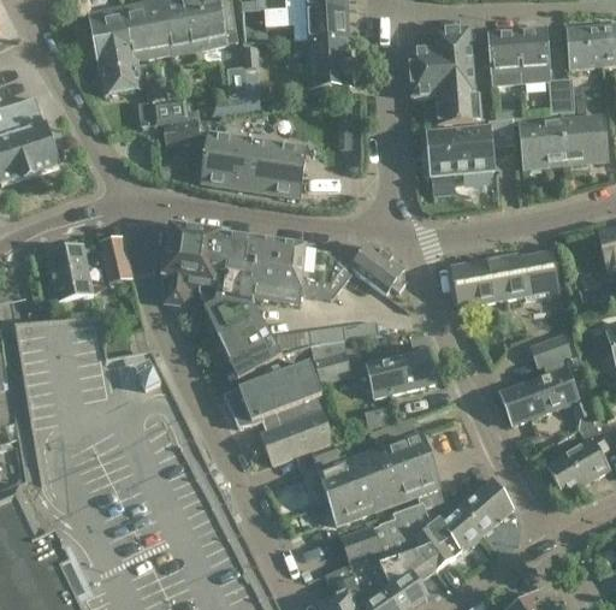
[(130,48),(132,59),(135,58),(171,53),(161,0),(148,0),(122,5),(130,48)]
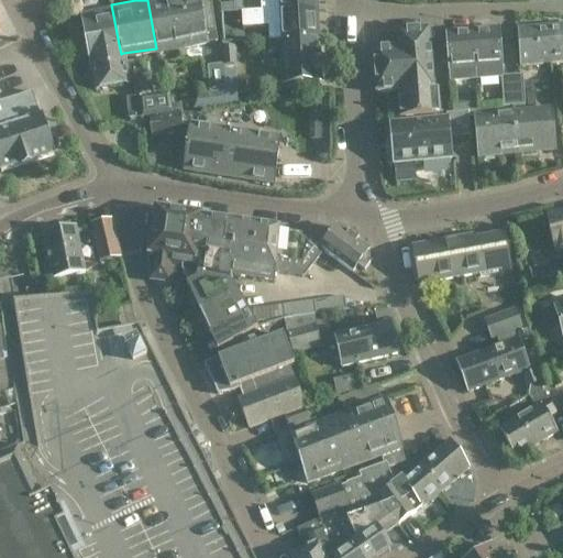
[(186,10),(183,10),(180,0),(147,0),(156,48),(170,46),(180,44),(177,18),(187,17),(186,10)]
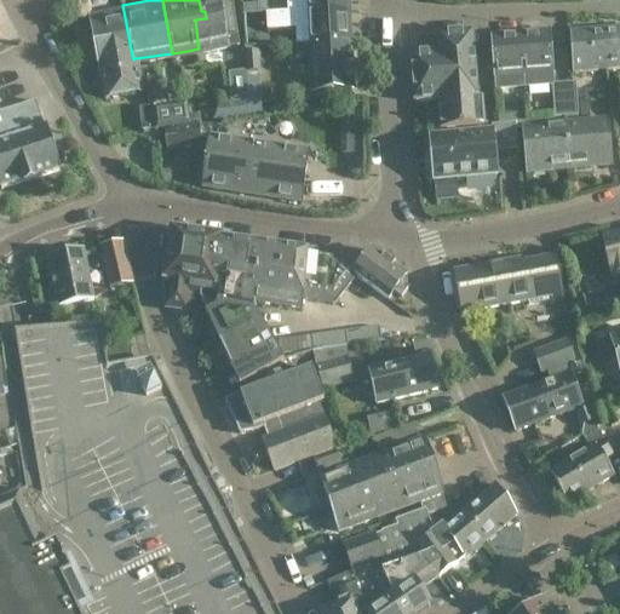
[(199,49),(228,42),(239,41),(233,0),(199,0),(201,11),(205,11),(206,18),(195,19),(199,49)]
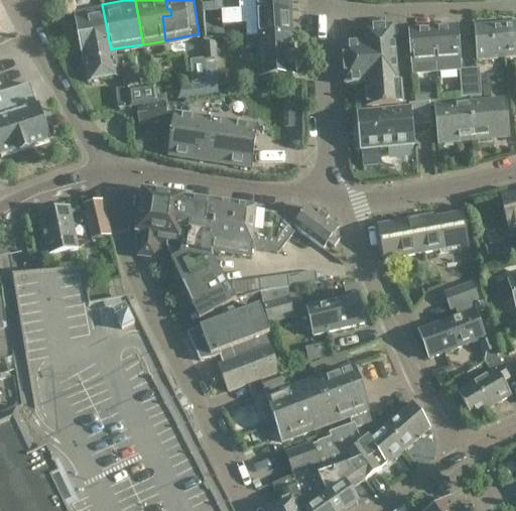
[(248,34),(292,31),(289,0),(200,0),(204,35),(248,32),(248,34)]
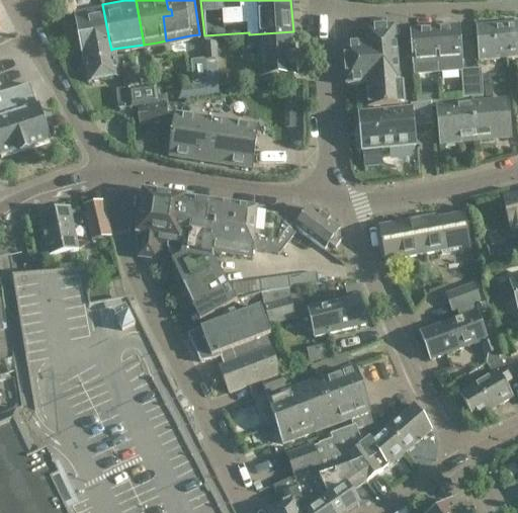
[(81,47),(109,40),(102,4),(75,10),(81,47)]
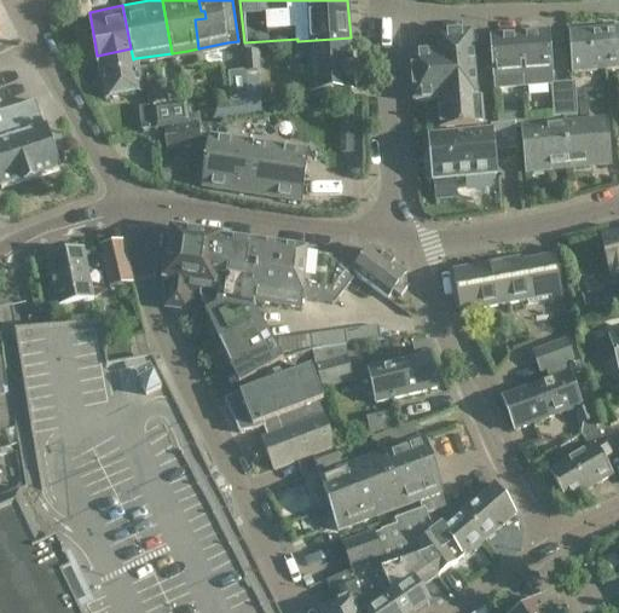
[(618,63),(618,22),(603,24),(606,64),(618,63)]
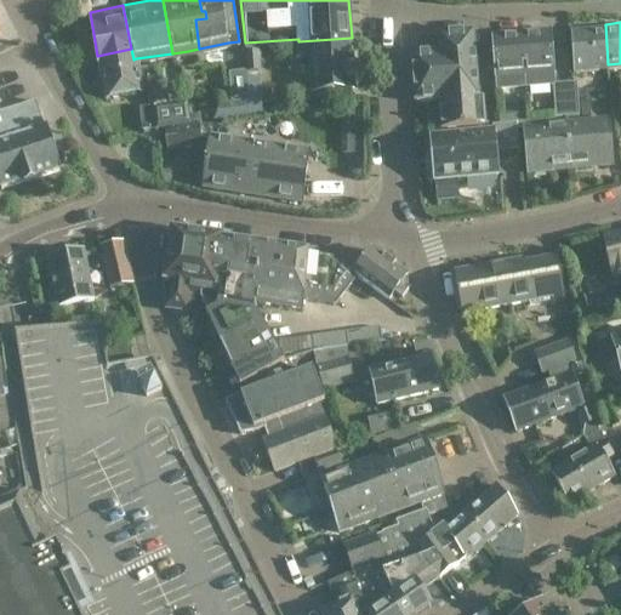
[(571,27),(575,68),(608,64),(605,24),(571,27)]
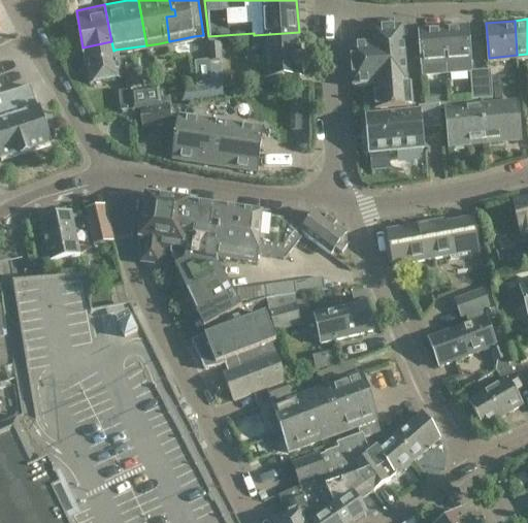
[(352,83),(377,82),(377,86),(373,87),(374,105),(413,102),(410,82),(401,83),(401,78),(406,78),(402,22),(371,24),(372,40),(349,41),(352,83)]
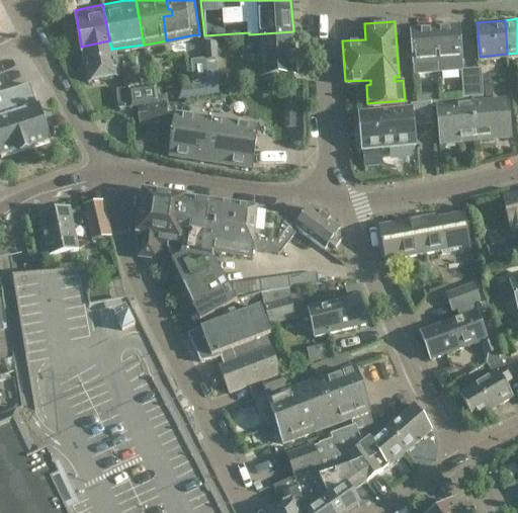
[(458,21),(434,23),(438,69),(461,67),(458,21)]
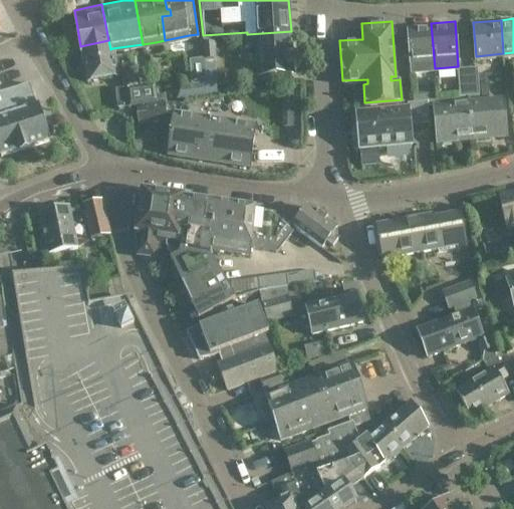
[(435,68),(431,23),(408,25),(411,70),(435,68)]
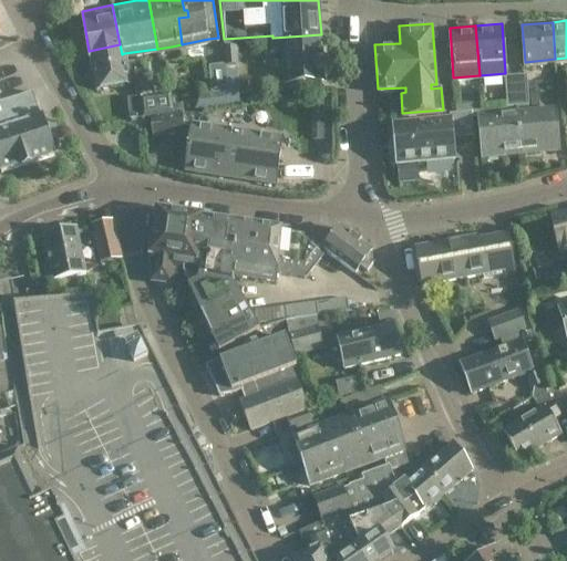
[(323,78),(321,34),(272,38),(272,44),(282,44),(285,80),(323,78)]
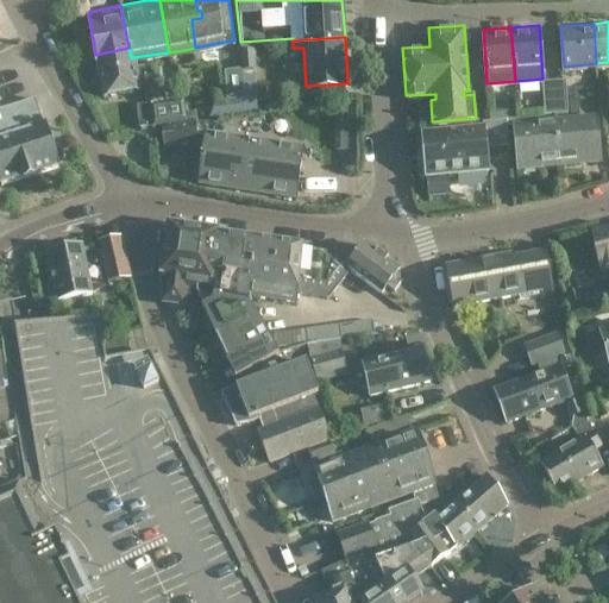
[(82,44),(73,46),(75,58),(85,57),(82,44)]
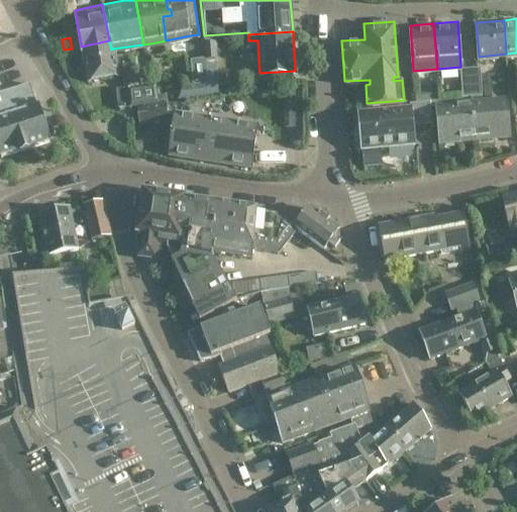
[(204,55),(204,57),(216,57),(215,38),(203,39),(204,55)]
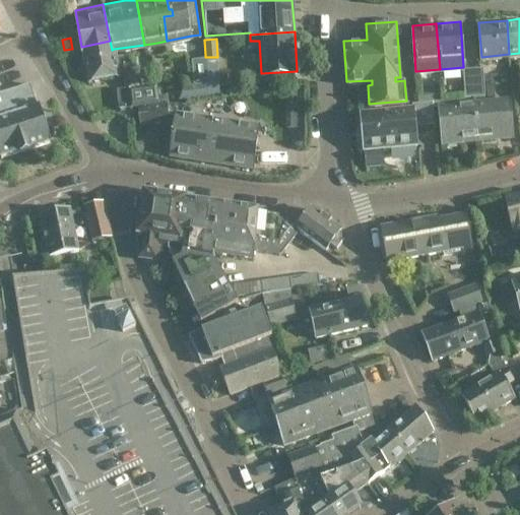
[(114,49),(112,50),(110,41),(81,47),(84,61),(85,61),(88,79),(119,73),(114,49)]
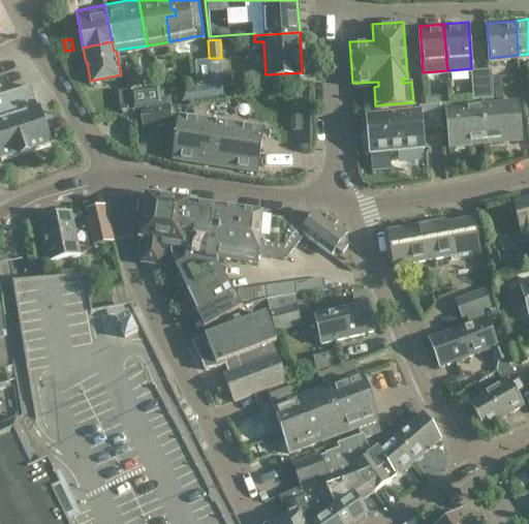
[(209,58),(209,56),(194,58),(196,83),(212,82),(209,58)]
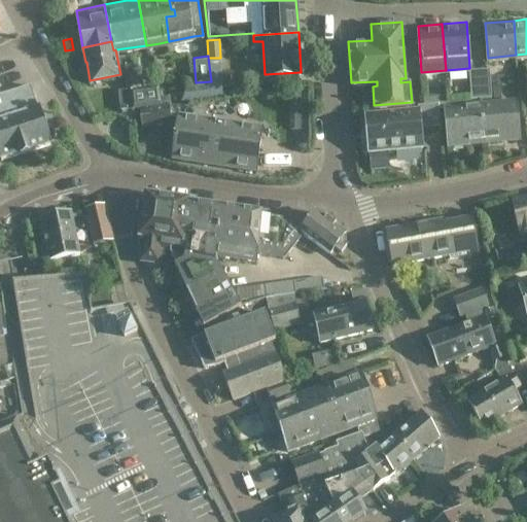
[(469,68),(471,96),(490,94),(488,67),(469,68)]
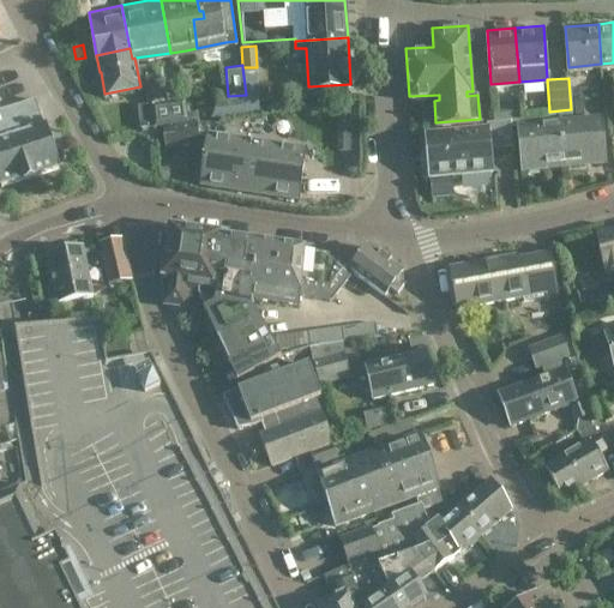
[(160,83),(145,85),(148,101),(151,100),(162,98),(160,83)]
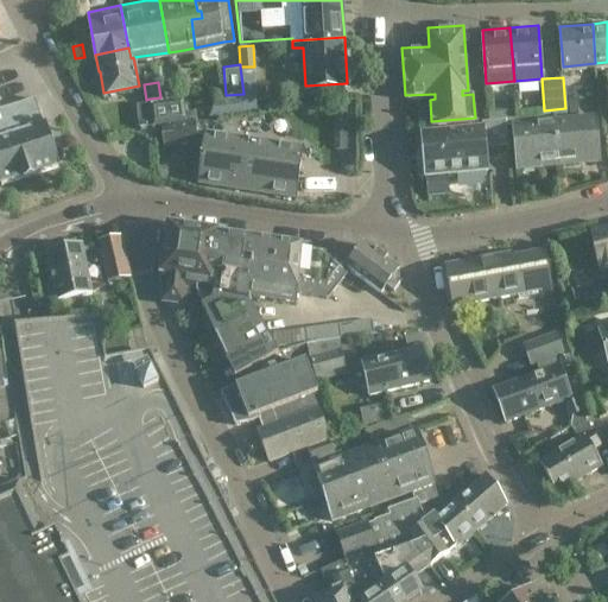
[(0,177),(1,181),(24,173),(35,170),(57,163),(43,120),(35,94),(0,105),(0,177)]
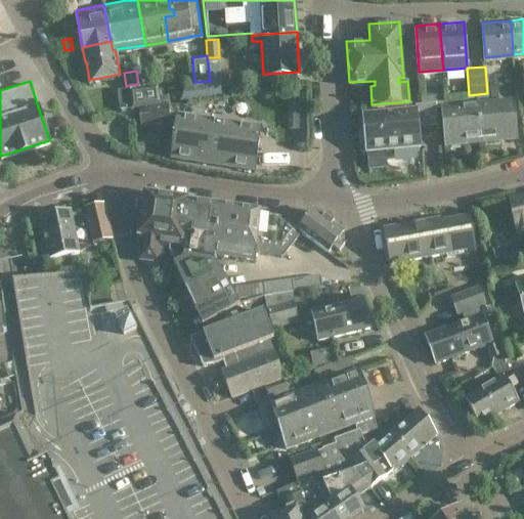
[(211,94),(210,81),(194,82),(187,83),(180,97),(211,94)]
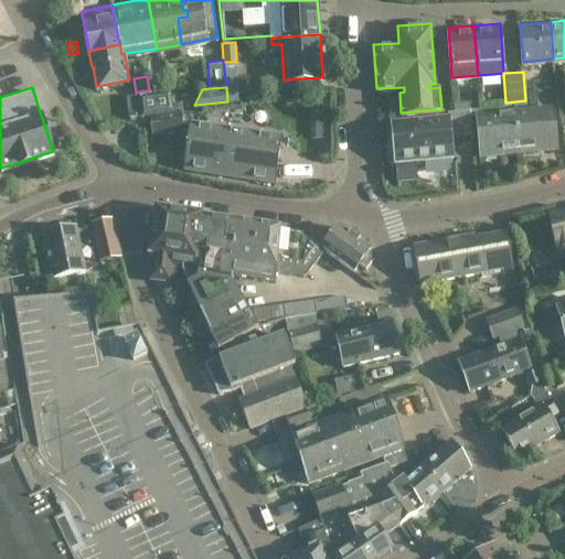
[(169,89),(140,94),(141,114),(157,110),(172,108),(169,89)]
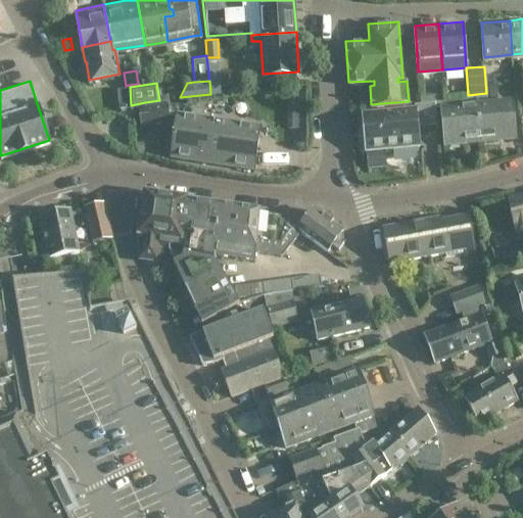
[(419,92),(420,100),(444,98),(443,90),(419,92)]
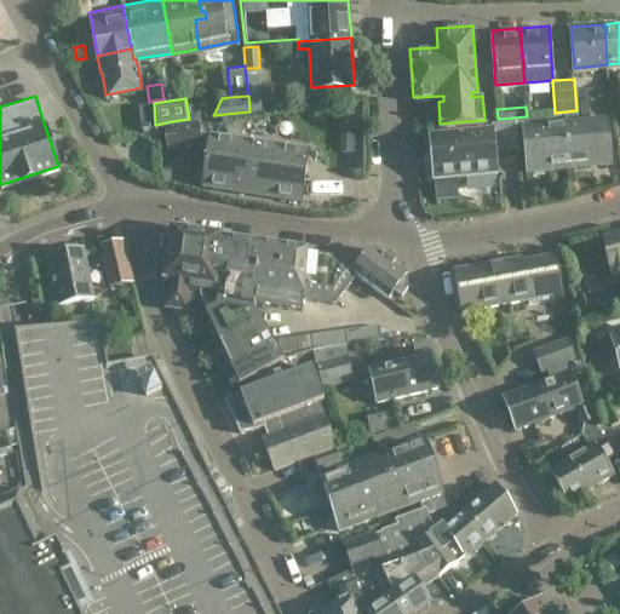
[(188,109),(189,119),(189,121),(200,120),(200,119),(199,108),(188,109)]
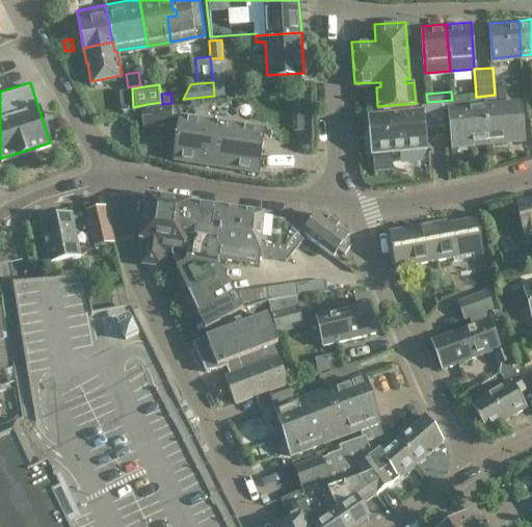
[(525,136),(521,99),(484,102),(487,140),(525,136)]
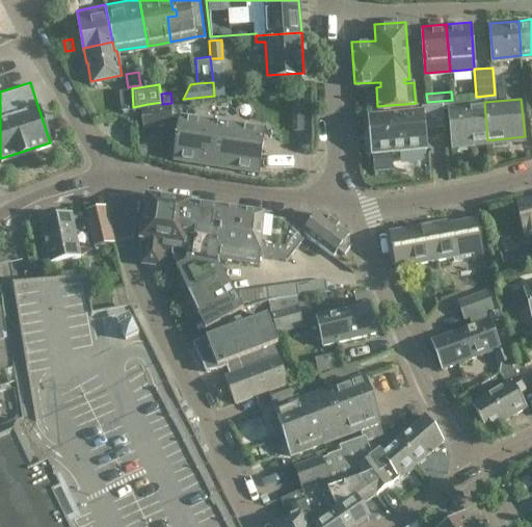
[(368,112),(374,168),(393,166),(391,149),(426,146),(424,126),(444,124),(442,101),(422,103),(422,107),(368,112)]
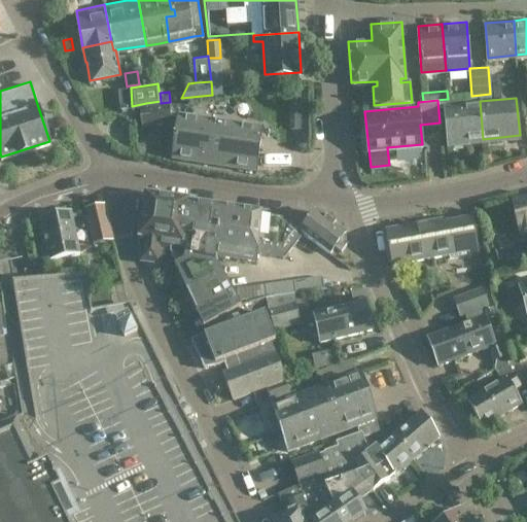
[(444,105),(447,142),(483,139),(480,101),(444,105)]
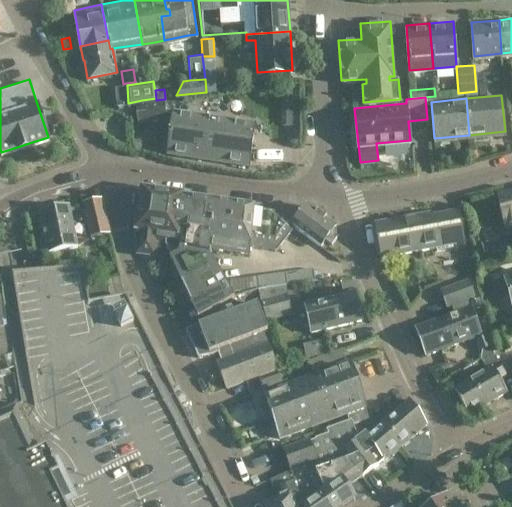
[(135,103),(138,120),(167,115),(165,99),(135,103)]
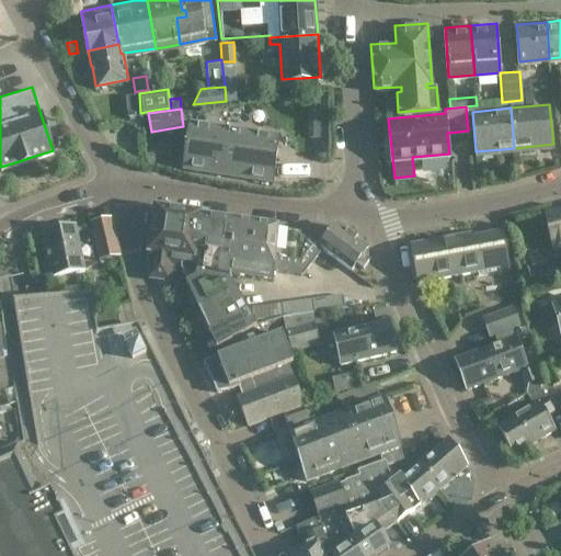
[(325,117),(308,117),(308,134),(327,134),(325,117)]
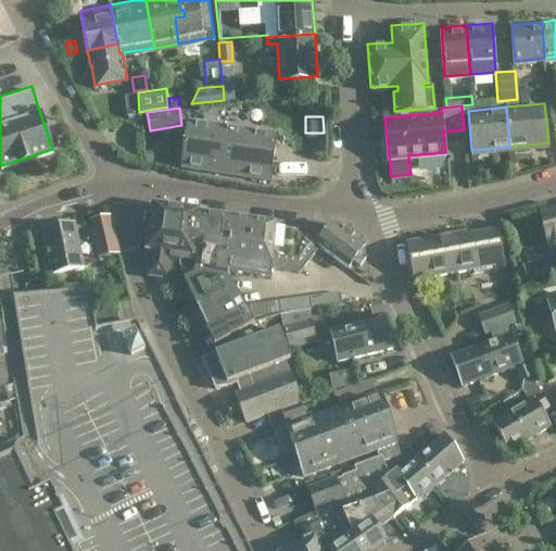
[(188,117),(181,164),(269,177),(277,132),(188,117)]
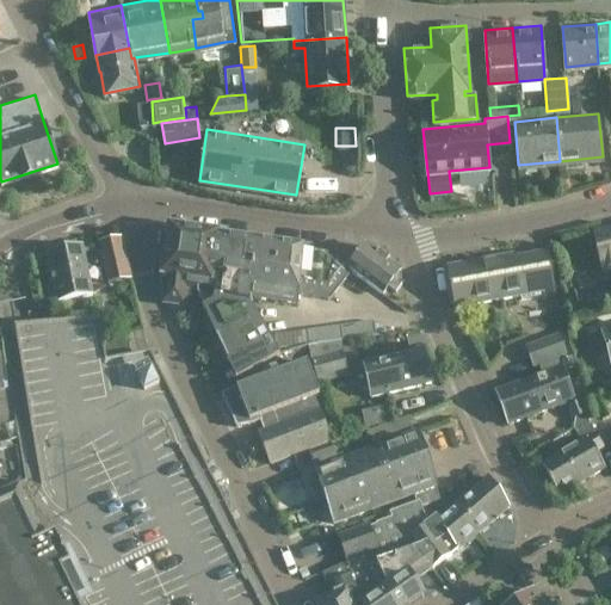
[(610,222),(592,228),(603,267),(610,264),(610,222)]
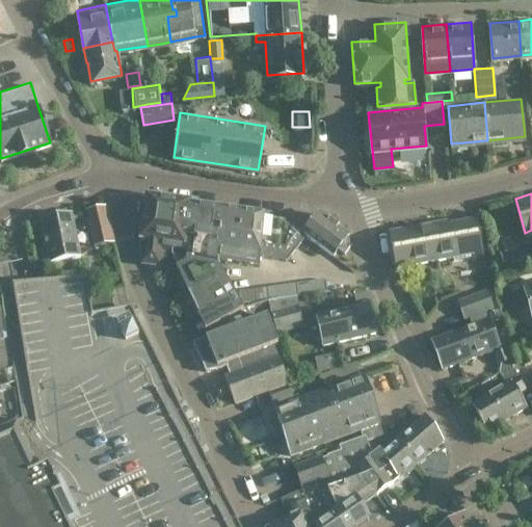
[(148,196),(145,201),(143,215),(139,215),(137,216),(139,218),(138,218),(143,219),(140,243),(144,244),(143,256),(147,260),(156,261),(160,258),(161,246),(171,248),(174,231),(189,233),(193,203),(196,203),(196,200),(194,200),(154,194),(153,194),(148,196)]
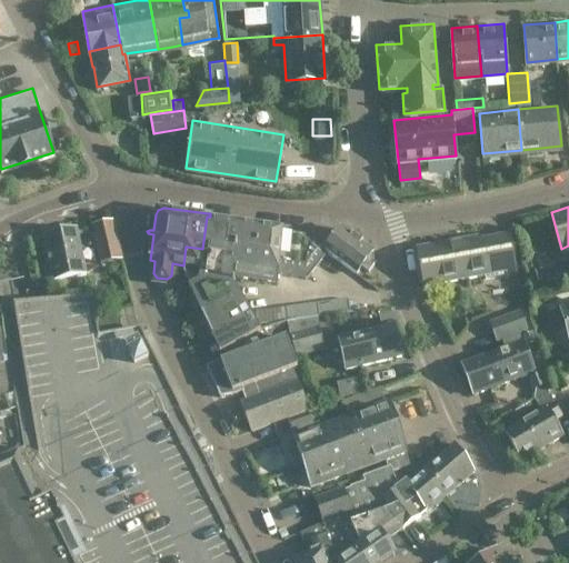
[(220,349),(259,325),(235,282),(231,281),(232,271),(229,271),(233,243),(237,219),(236,219),(236,221),(220,220),(218,224),(213,223),(212,218),(210,217),(207,217),(202,249),(186,247),(183,265),(183,268),(190,282),(188,282),(220,349)]
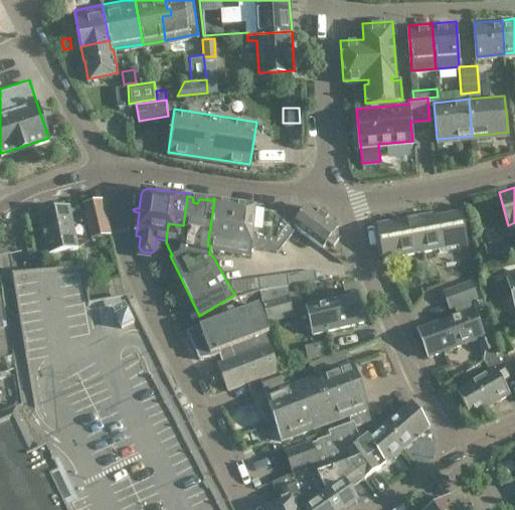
[(92,234),(110,231),(102,197),(83,200),(92,234)]
